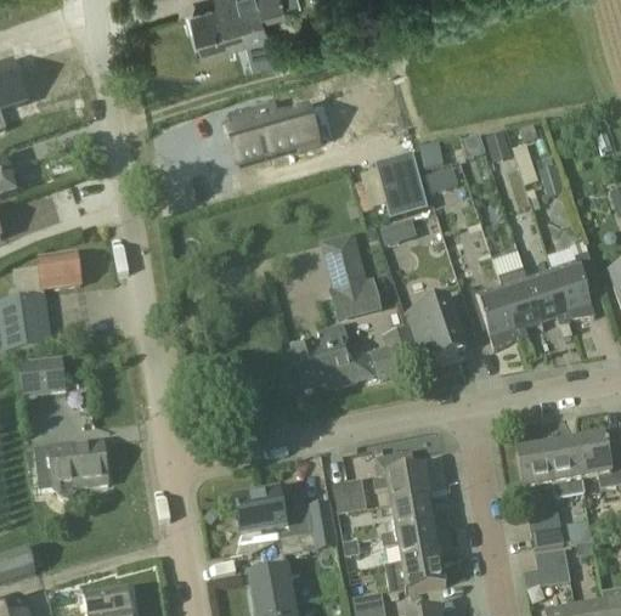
[(269,30),(264,12),(263,7),(250,11),(247,0),(218,0),(219,3),(193,10),(204,49),(269,30)]
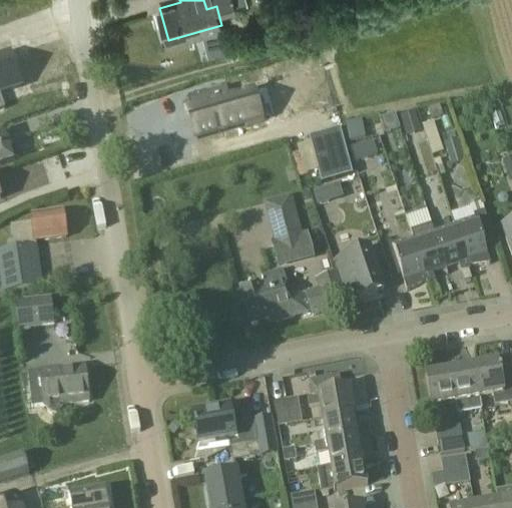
[(216,6),(217,10),(235,5),(233,0),(203,0),(206,9),(216,6)]
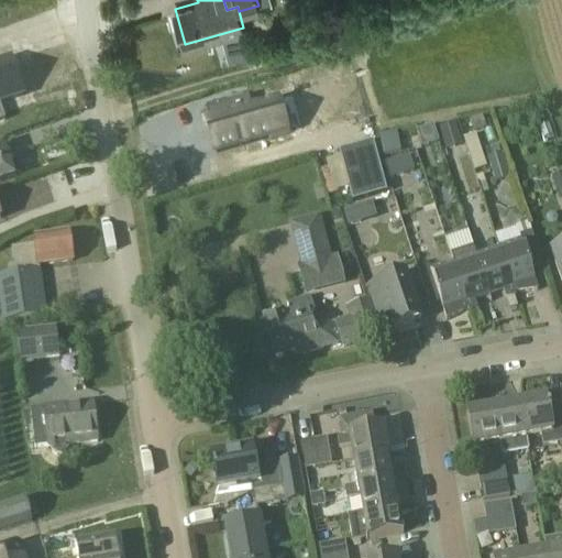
[(0,98),(24,90),(12,54),(0,57),(0,98)]
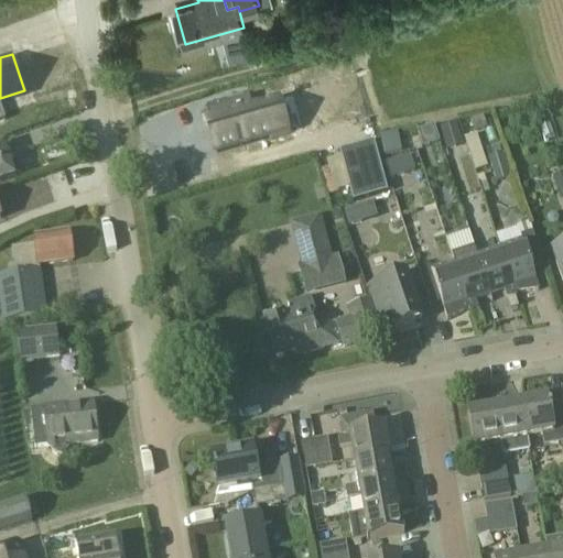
[(206,115),(215,149),(279,131),(269,96),(206,115)]
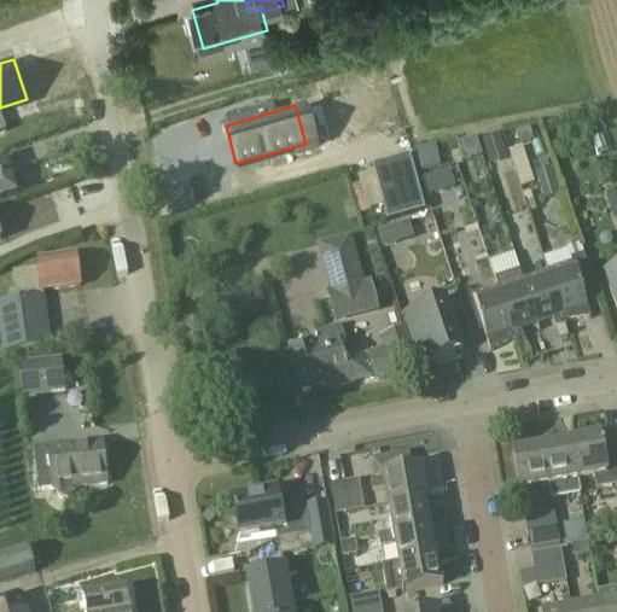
[(508,153),(501,130),(483,135),(490,159),(508,153)]
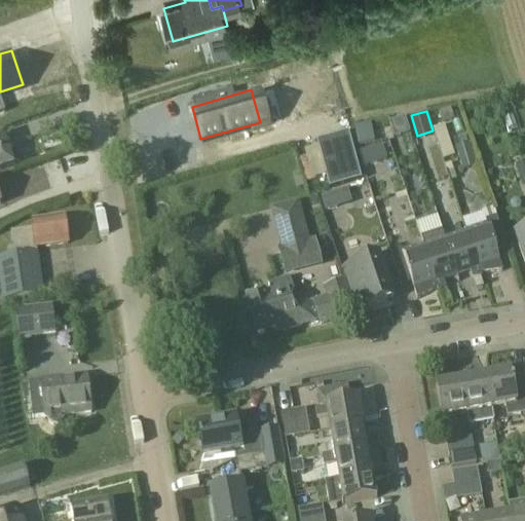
[(354,123),(358,140),(371,137),(368,120),(354,123)]
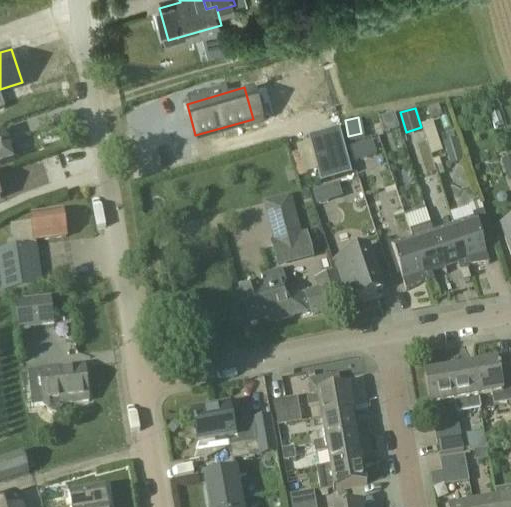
[(337,123),(306,132),(319,177),(350,168),(337,123)]
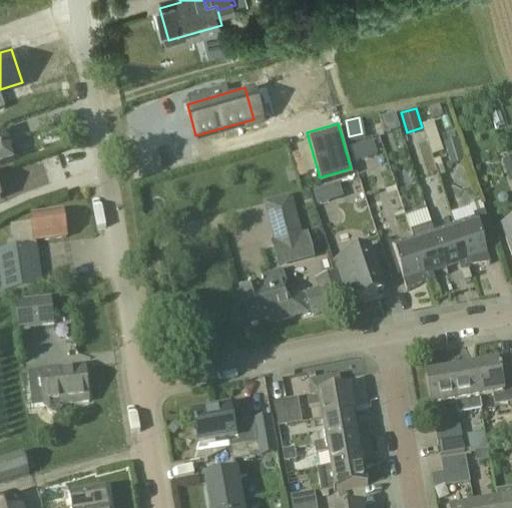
[(0,163),(14,159),(13,157),(17,155),(19,153),(16,145),(13,144),(9,145),(4,129),(0,130),(0,163)]
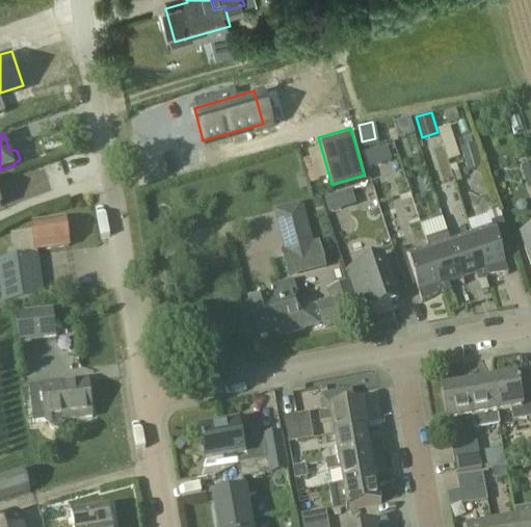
[(423,139),(429,173),(449,169),(443,135),(423,139)]
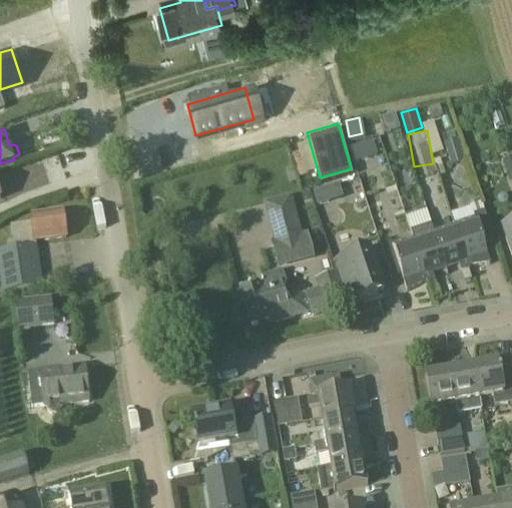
[(445,140),(452,162),(465,157),(458,136),(446,140),(445,140)]
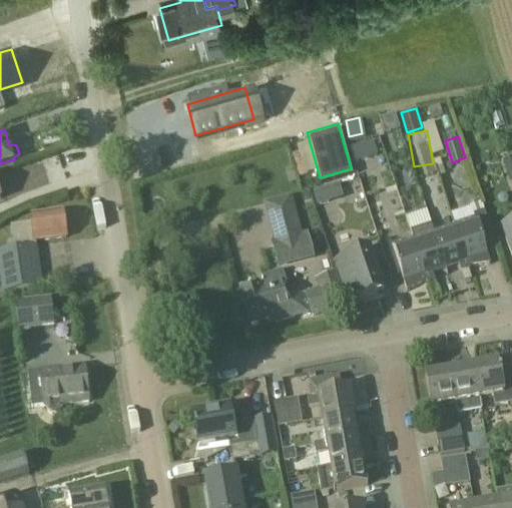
[(351,144),(356,159),(378,152),(373,137),(351,144)]
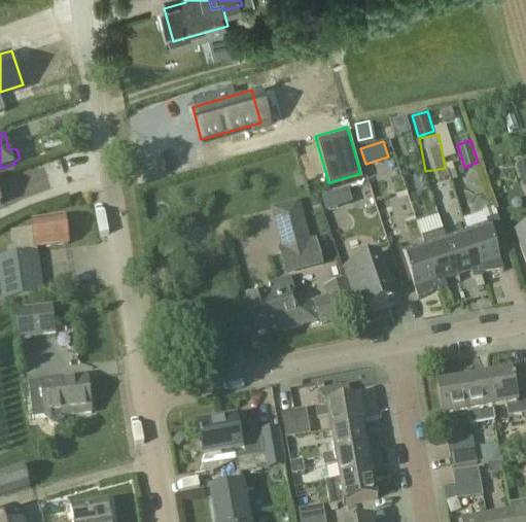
[(525,157),(517,161),(522,176),(525,175),(525,157)]
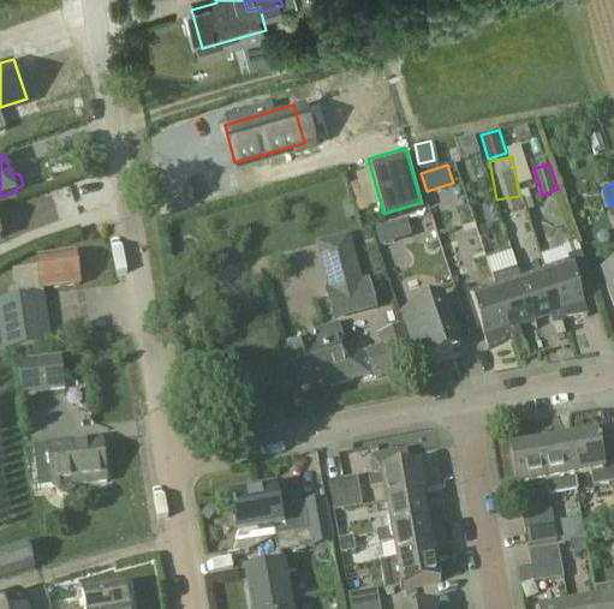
[(391,222),(376,227),(382,242),(395,237),(391,222)]
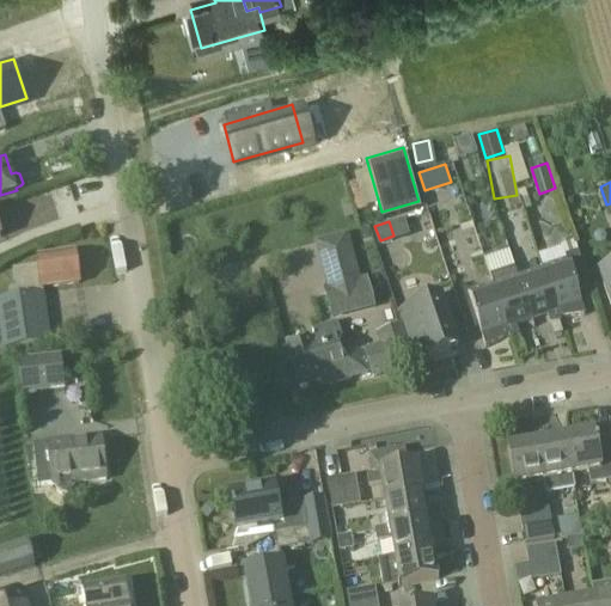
[(328,286),(335,314),(377,304),(368,274),(362,276),(350,230),(318,238),(330,285),(328,286)]
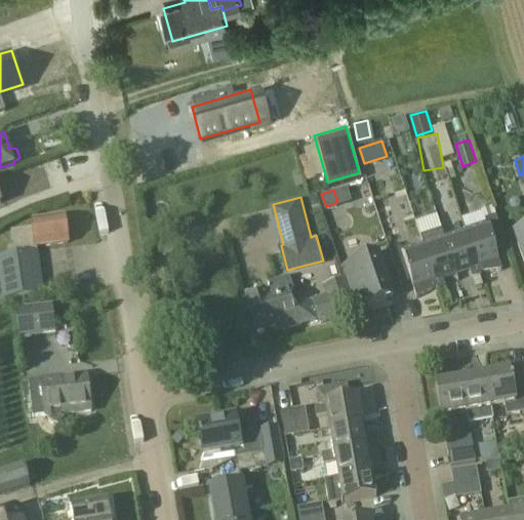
[(465,227),(467,232),(479,269),(501,265),(497,250),(493,241),(505,237),(494,207),(483,211),(486,221),(465,227)]
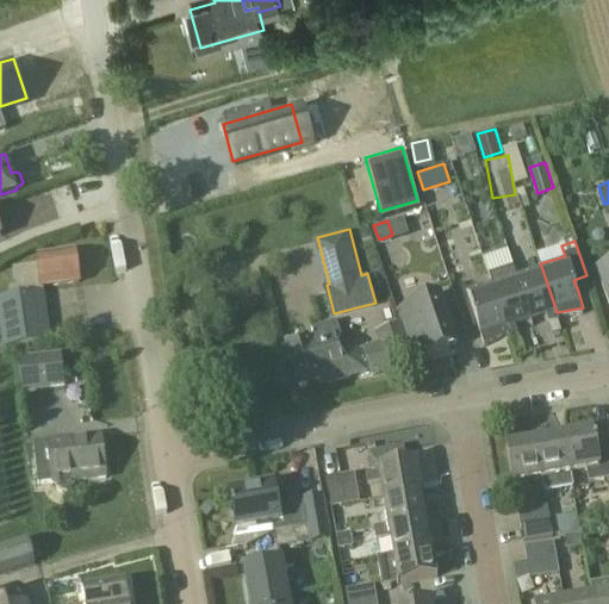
[(483,250),(486,266),(508,261),(504,246),(483,250)]
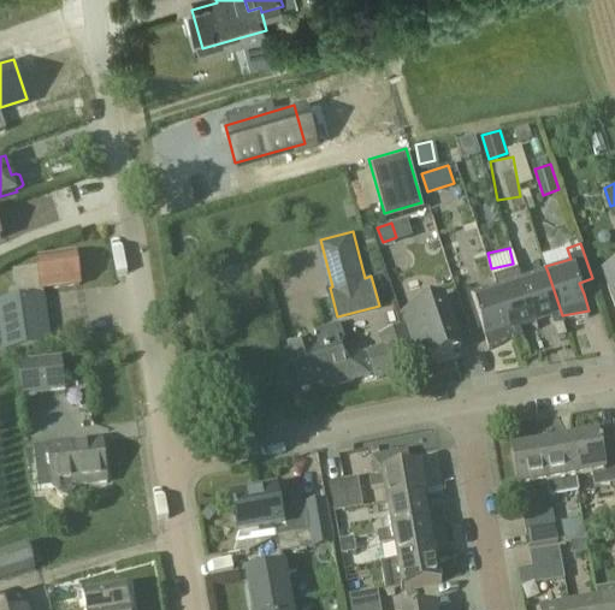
[(81,280),(76,249),(37,255),(39,264),(42,286),(43,286),(81,280)]
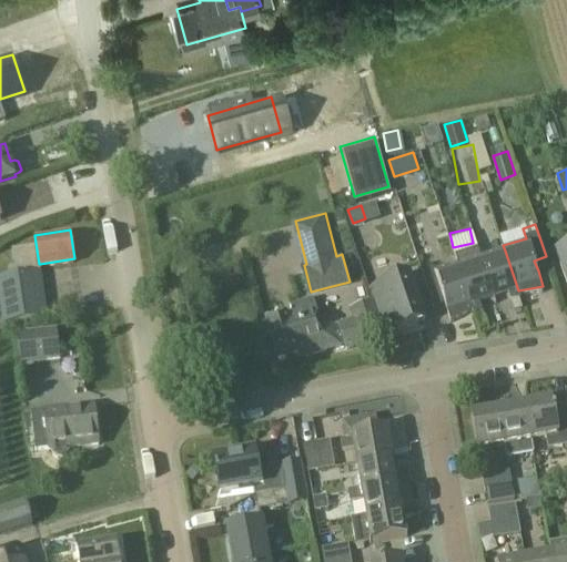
[(0,320),(48,314),(40,264),(39,264),(36,243),(12,246),(14,263),(8,264),(9,275),(0,276),(0,320)]
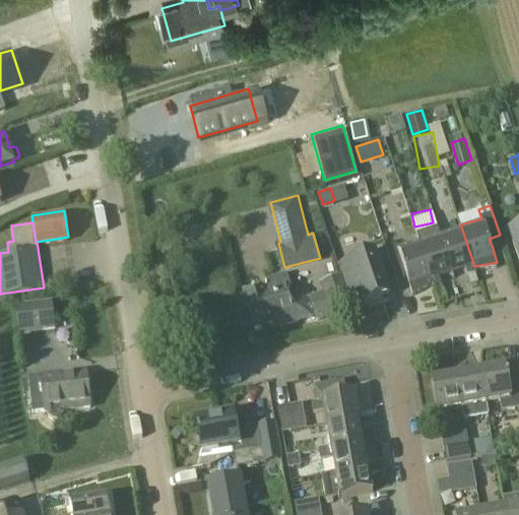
[(419,239),(418,239),(433,279),(434,283),(441,279),(438,271),(451,267),(441,237),(437,224),(417,231),(419,239)]
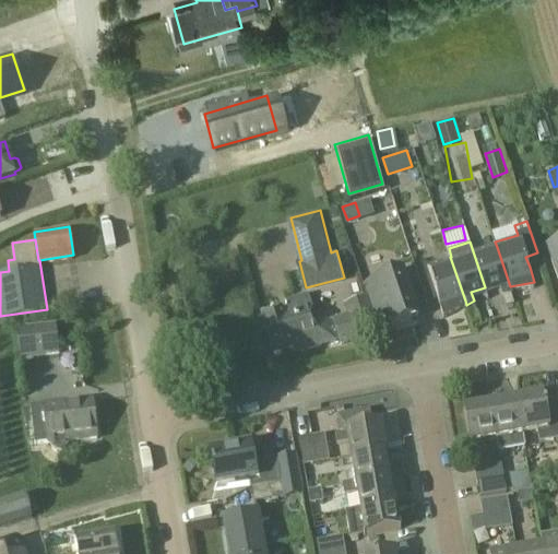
[(557,242),(548,246),(557,275),(557,242)]
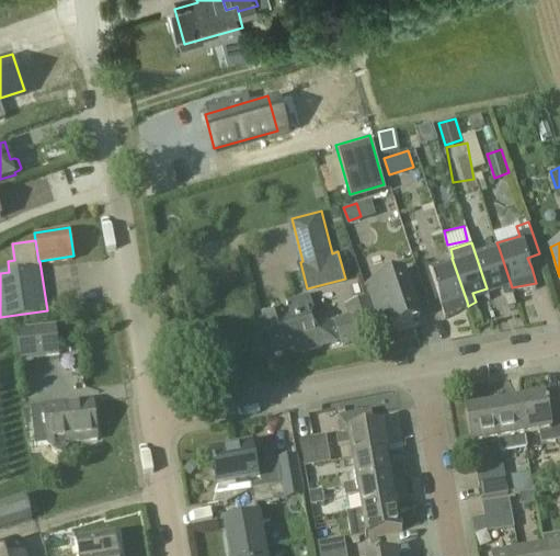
[(499,248),(476,256),(487,288),(501,284),(504,292),(513,291),(512,287),(499,248)]
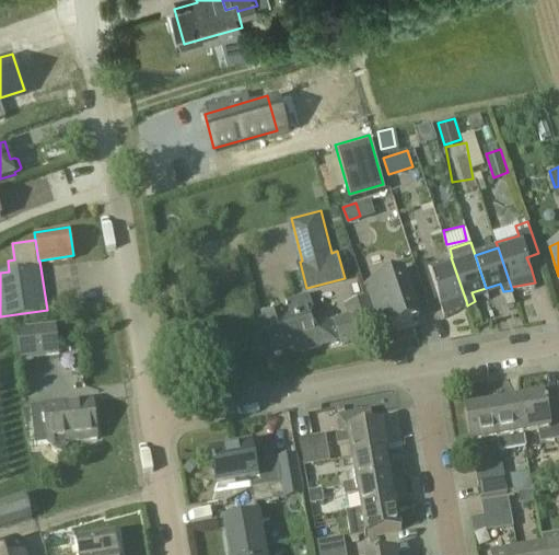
[(416,264),(424,291),(437,287),(440,297),(445,312),(466,301),(451,257),(429,265),(428,261),(416,264)]
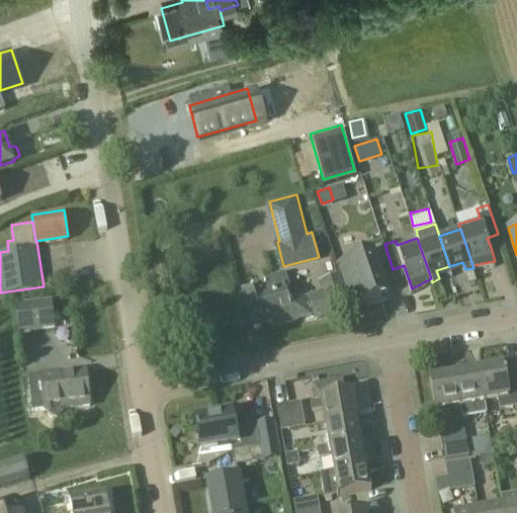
[(337,260),(341,271),(347,289),(358,285),(362,298),(388,290),(373,248),(337,260)]
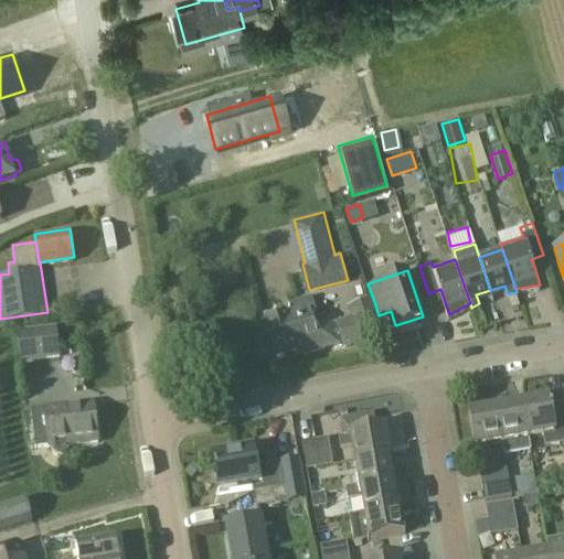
[(290,308),(265,315),(277,356),(299,350),(300,353),(343,340),(344,344),(384,331),(379,315),(372,296),(348,303),(351,314),(320,324),(310,293),(288,301),(290,308)]
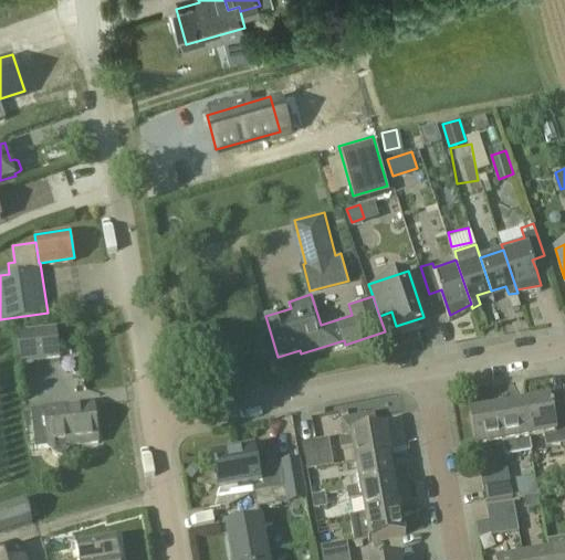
[(59,339),(45,340),(46,355),(60,354),(59,339)]
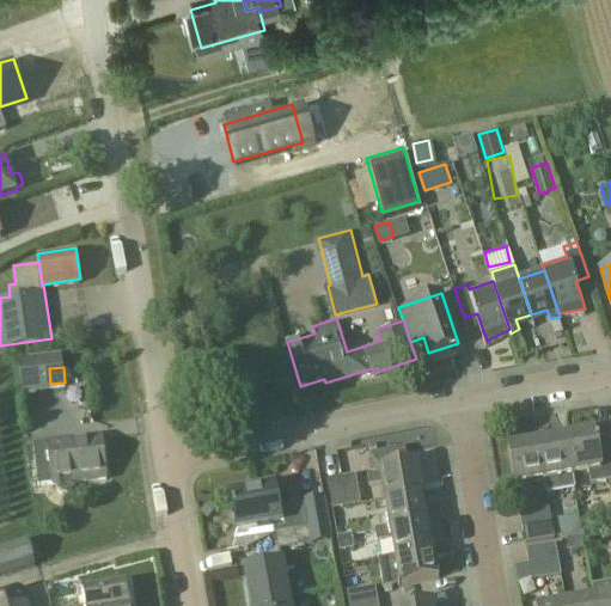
[(567,434),(573,471),(587,469),(590,482),(610,477),(610,433),(597,436),(596,428),(567,434)]
